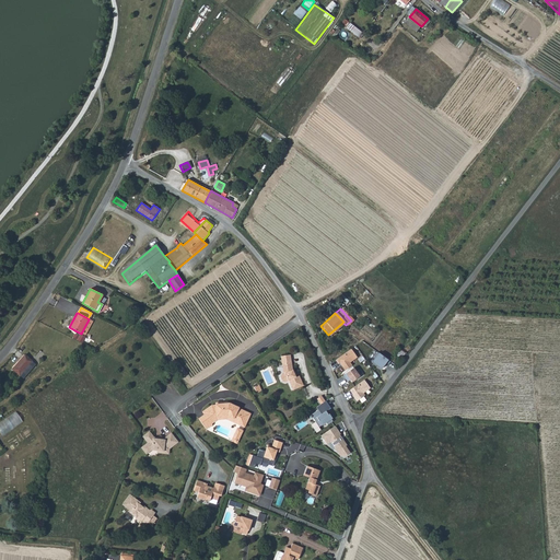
[(93,322),(89,319),(81,334),(85,336),(93,322)]
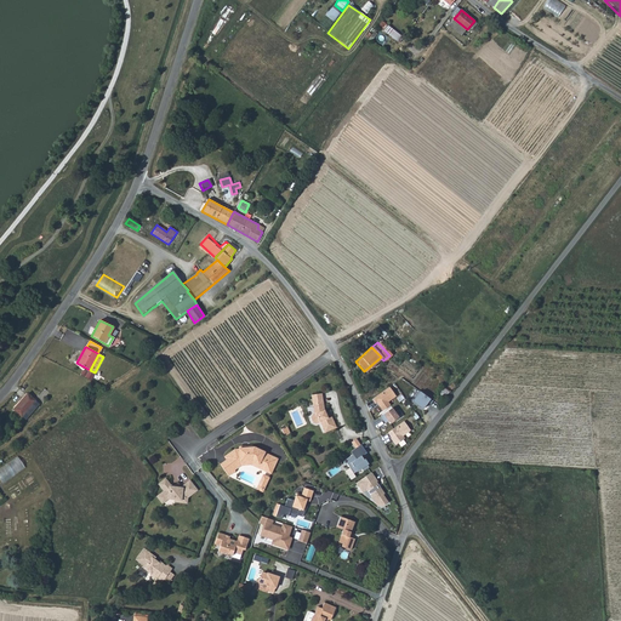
[(388,385),(372,398),(375,402),(376,400),(383,409),(391,403),(388,400),(396,394),(388,385)]
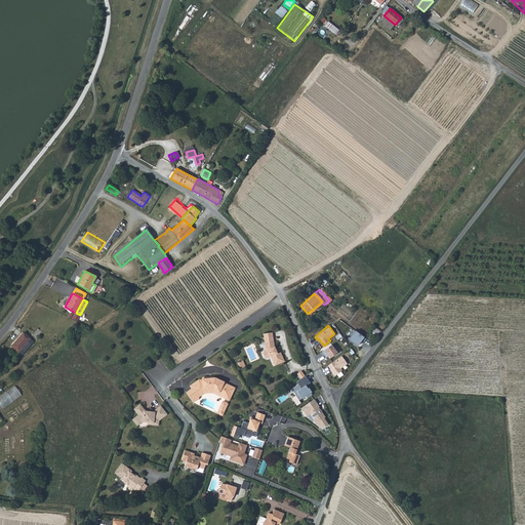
[(358,346),(360,342),(362,340),(363,340),(364,341),(366,338),(354,330),(349,338),(358,346)]
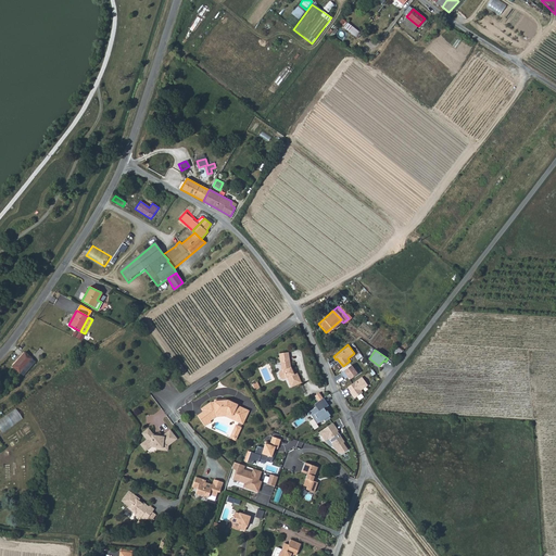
[(12,366),(20,373),(32,358),(24,352),(12,366)]
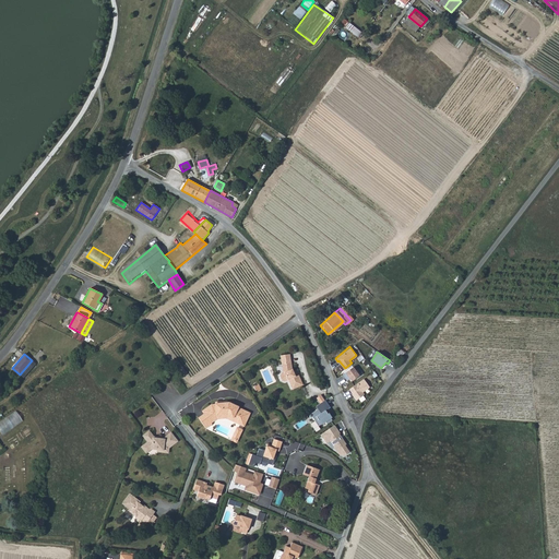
[(284,364),(285,371),(282,372),(281,373),(280,377),(282,381),(284,381),(287,380),(292,390),(302,384),(298,375),(295,376),(292,369),(289,354),(280,355),(281,364),(284,364)]
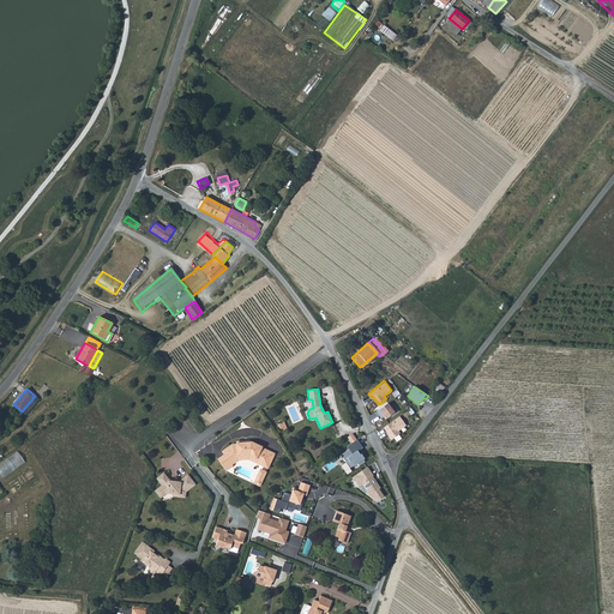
[(24,414),(37,398),(35,396),(22,411),(24,414)]
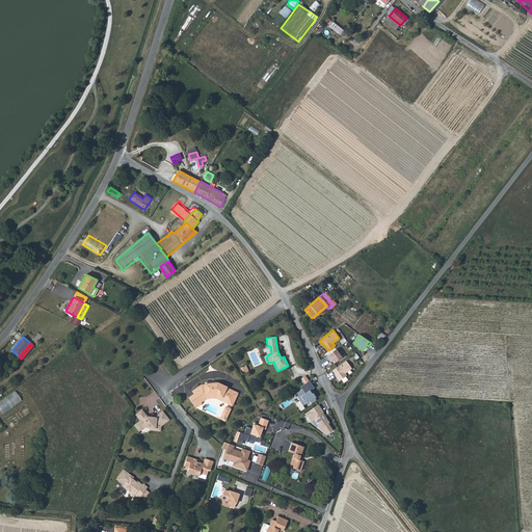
[(336,348),(325,355),(327,358),(330,356),(333,360),(334,362),(342,355),(336,348)]
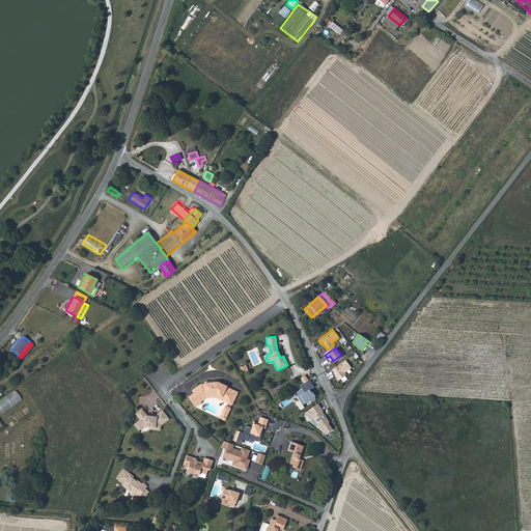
[(344,359),(331,368),(336,374),(335,375),(338,379),(345,373),(343,371),(351,366),(344,359)]
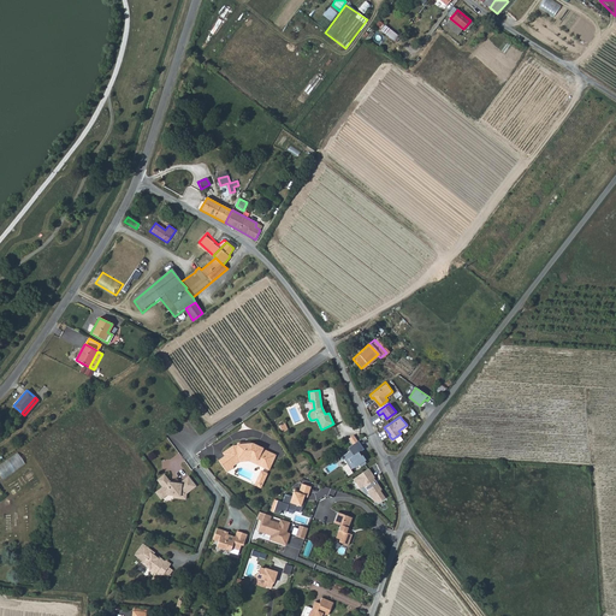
[(363,449),(357,442),(353,445),(348,448),(350,451),(342,456),(350,469),(359,465),(360,467),(366,463),(359,452),(363,449)]
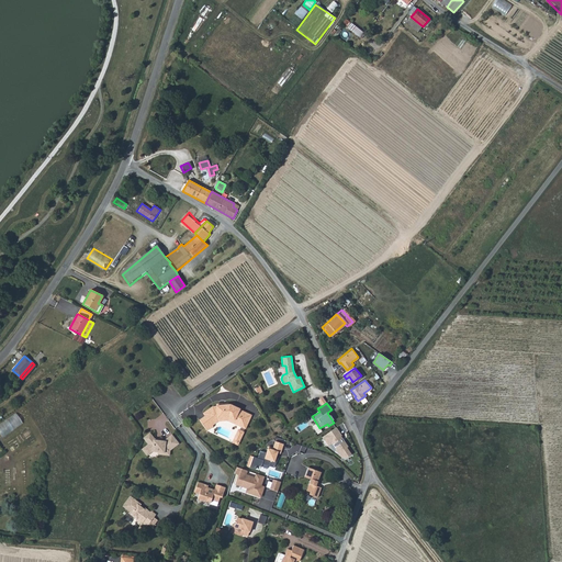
[(251,416),(243,412),(242,413),(239,412),(239,411),(233,407),(232,408),(229,406),(228,405),(216,406),(216,407),(216,408),(214,409),(213,409),(204,415),(205,417),(200,422),(206,431),(213,427),(212,426),(217,422),(216,419),(217,418),(228,417),(238,422),(236,425),(245,429),(251,416)]
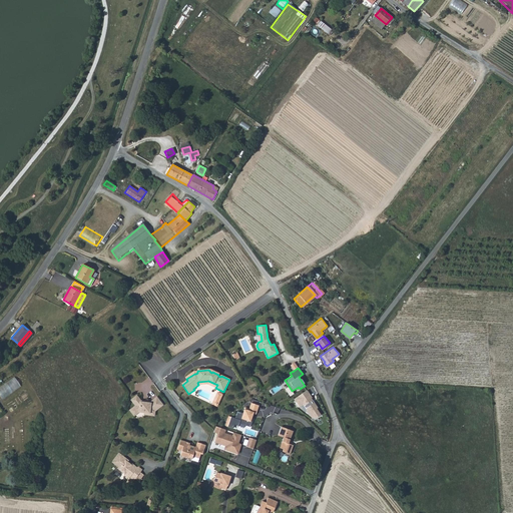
[(17,377),(0,387),(0,394),(3,399),(23,387),(17,377)]
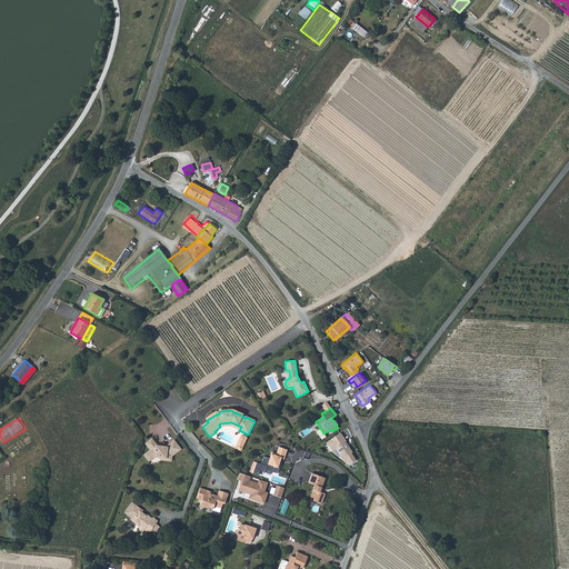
[(346,441),(340,432),(329,440),(331,445),(328,446),(331,451),(336,448),(346,463),(348,461),(349,465),(355,460),(350,453),(352,452),(348,447),(347,448),(345,445),(346,443),(345,441),(346,441)]
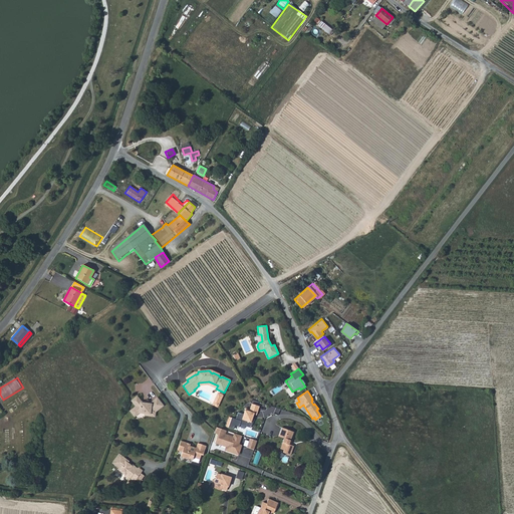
[(223,396),(218,394),(213,405),(218,407),(223,396)]
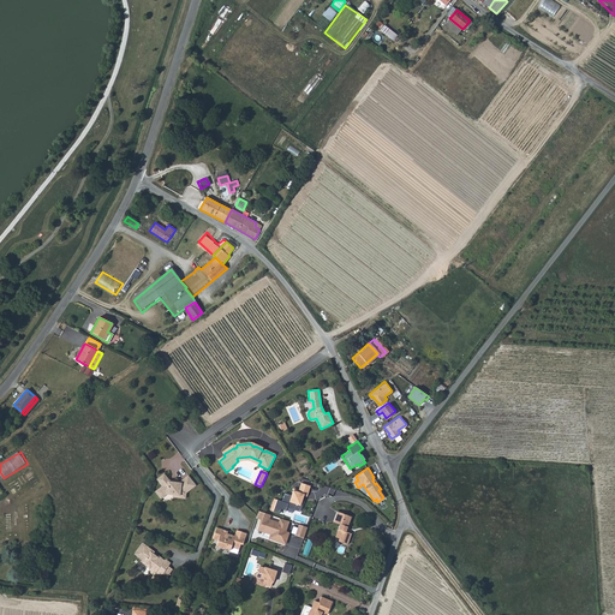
[(163,475),(157,479),(162,487),(155,491),(161,499),(166,494),(173,495),(179,495),(179,491),(185,493),(195,485),(187,476),(180,482),(180,483),(168,482),(168,481),(163,475)]
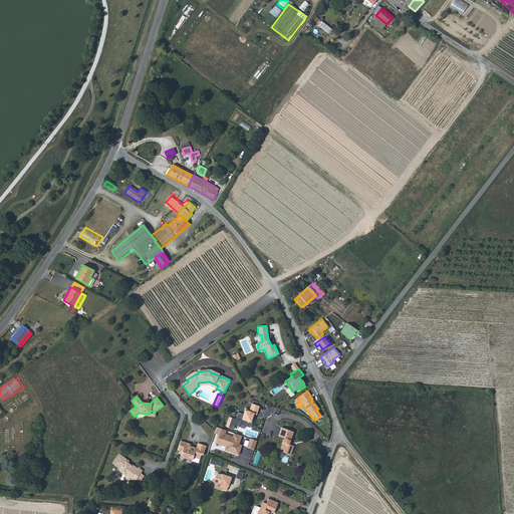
[(233,418),(230,417),(227,426),(239,431),(240,427),(230,424),(233,418)]
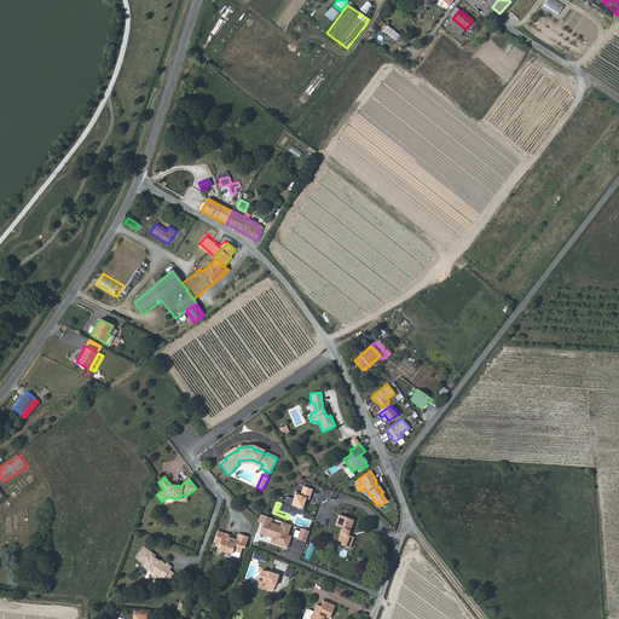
[(291,507),(281,503),(277,510),(289,514),(291,507)]
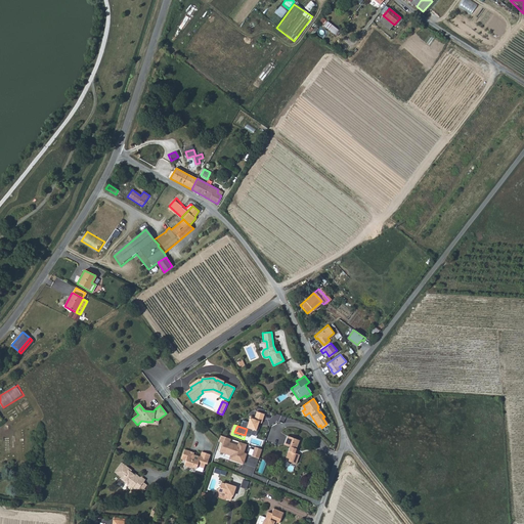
[(229,460),(244,464),(250,445),(239,442),(238,444),(232,442),(232,439),(221,436),(219,442),(223,443),(221,452),(231,455),(229,460)]
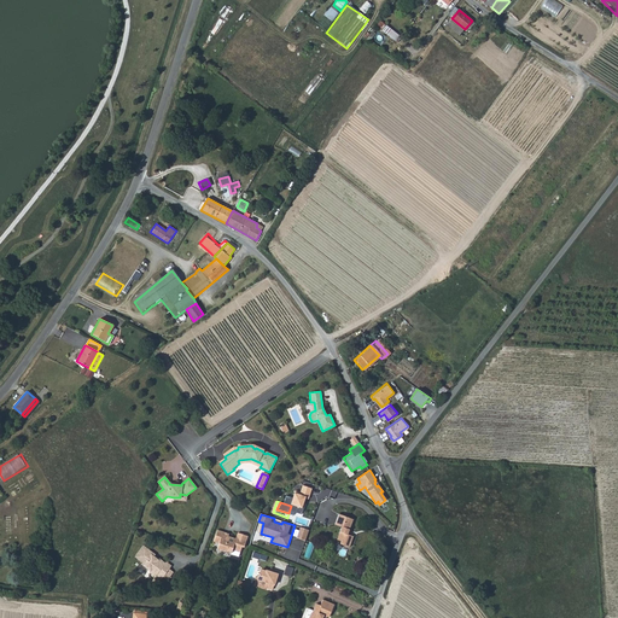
[(347,548),(348,543),(351,543),(354,537),(348,536),(353,520),(339,516),(336,526),(342,529),(337,541),(342,542),(340,546),(347,548)]
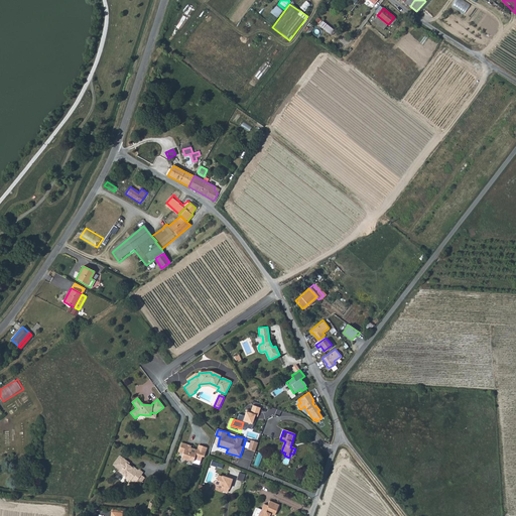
[(256,452),(259,442),(251,440),(248,448),(256,452)]
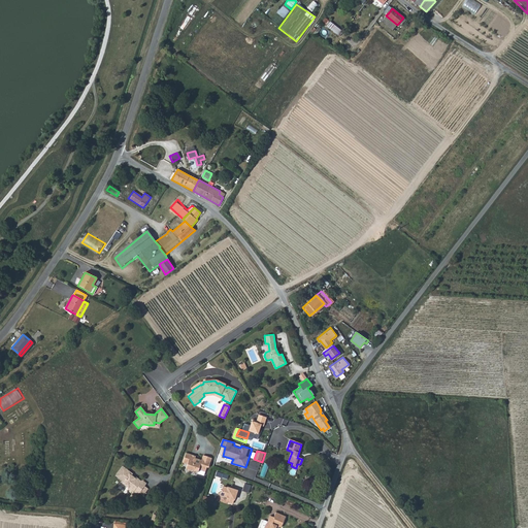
[(191,454),(187,453),(184,462),(188,463),(187,468),(187,469),(191,470),(192,470),(198,472),(199,469),(205,471),(207,467),(209,467),(212,458),(204,455),(202,460),(196,458),(191,456),(191,454)]
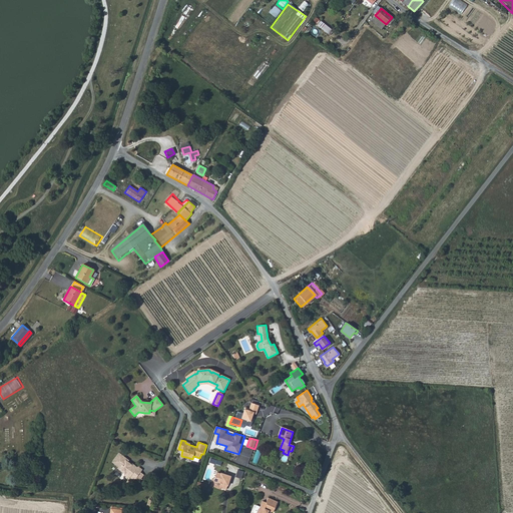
[(120,453),(113,462),(120,467),(121,470),(125,473),(125,475),(129,478),(130,477),(134,480),(136,478),(141,472),(143,469),(138,466),(137,467),(132,463),(132,464),(126,460),(127,459),(120,453)]
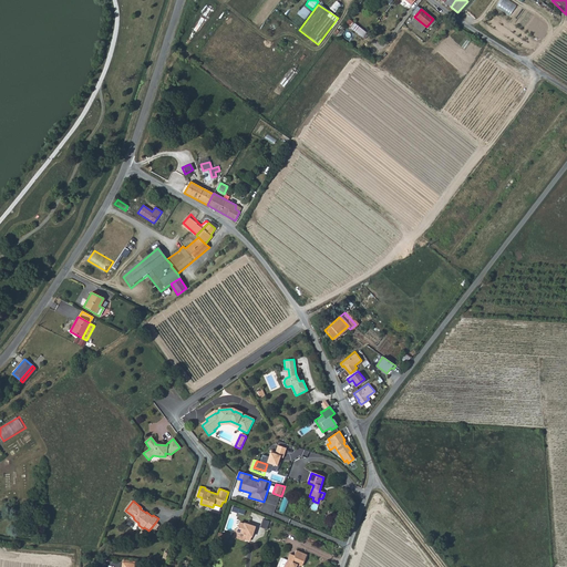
[(244,538),(250,540),(255,527),(245,524),(240,523),(237,532),(245,534),(244,538)]
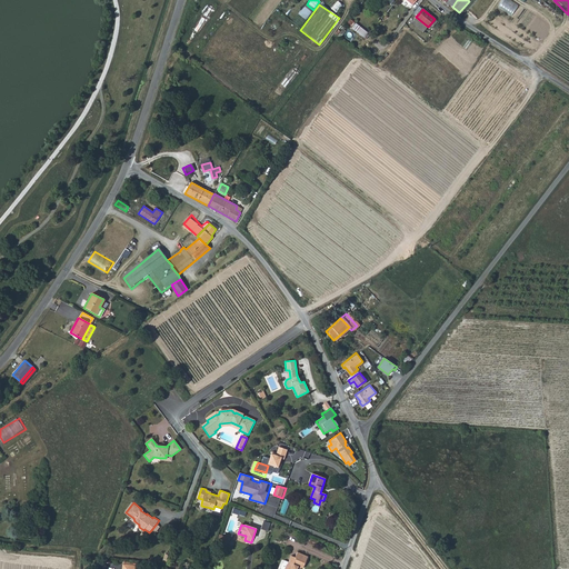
[(302,568),(307,562),(305,561),(307,557),(298,553),(296,559),(291,557),(289,563),(285,562),(283,562),(280,568),(300,568),(301,568),(302,568)]
